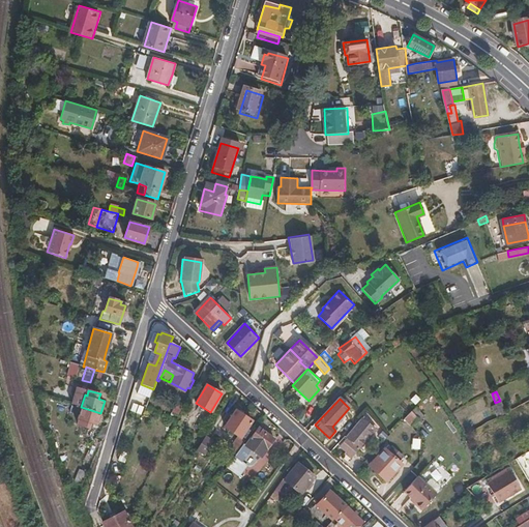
[(180,412),(186,402),(183,400),(181,403),(179,402),(175,409),(180,412)]
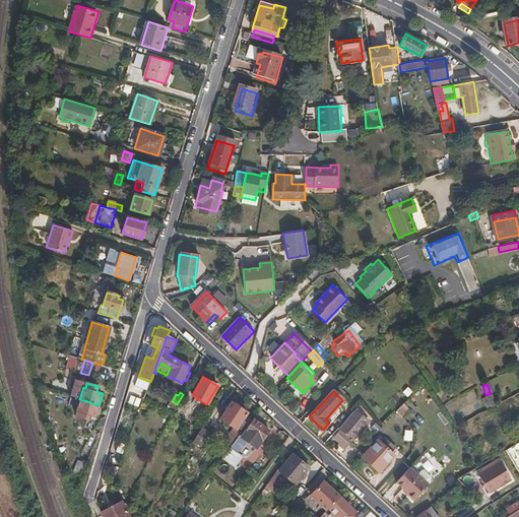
[(496,405),(491,393),(485,395),(487,397),(483,398),(488,409),(496,405)]
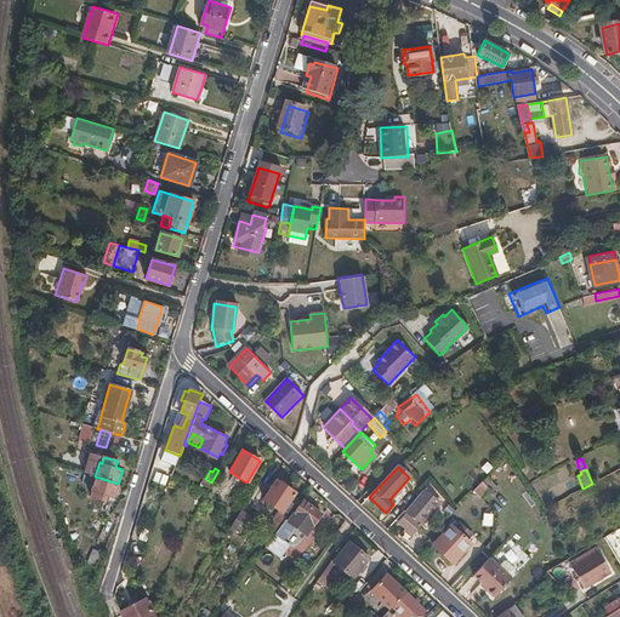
[(114,497),(118,484),(95,476),(91,490),(94,491),(92,496),(106,501),(108,495),(114,497)]
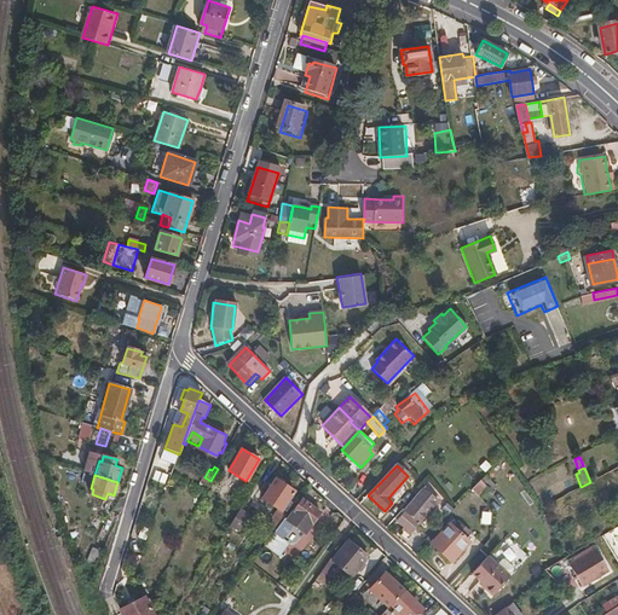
[(479,495),(487,487),(479,477),(472,487),(479,495)]
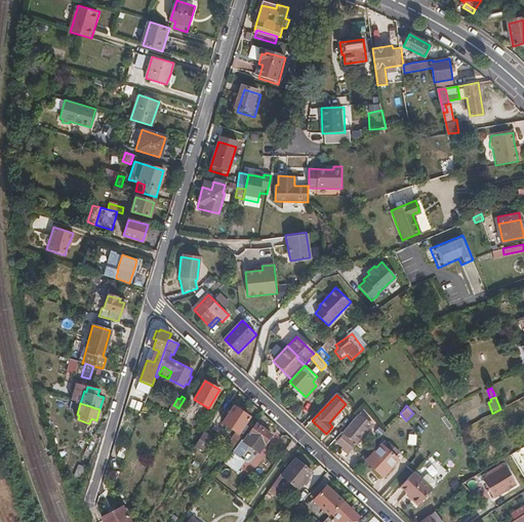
[(239,433),(249,416),(234,406),(223,422),(236,432),(226,446),(230,448),(220,460),(224,463),(232,451),(243,436),(239,433)]
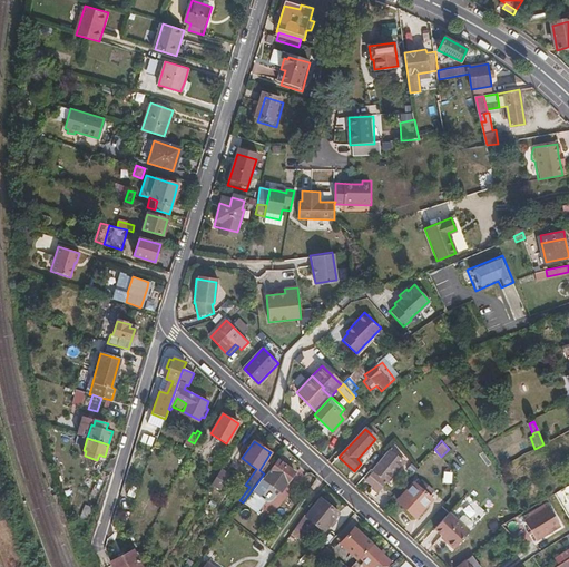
[(221,469),(229,456),(218,449),(214,457),(218,460),(213,469),(218,472),(221,469)]
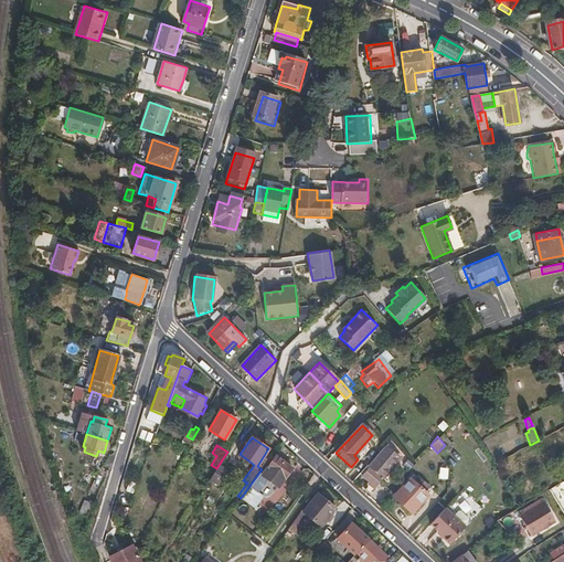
[(394,468),(401,460),(389,447),(370,467),(371,469),(363,477),(370,484),(368,485),(373,490),(383,480),(380,478),(391,466),(394,468)]
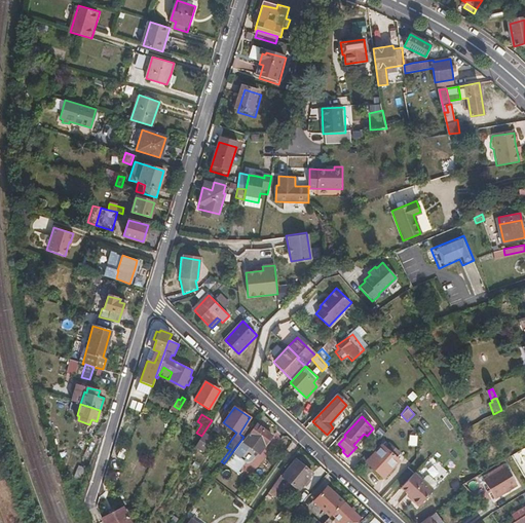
[(259,451),(271,436),(257,424),(244,442),(249,445),(250,444),(259,451)]
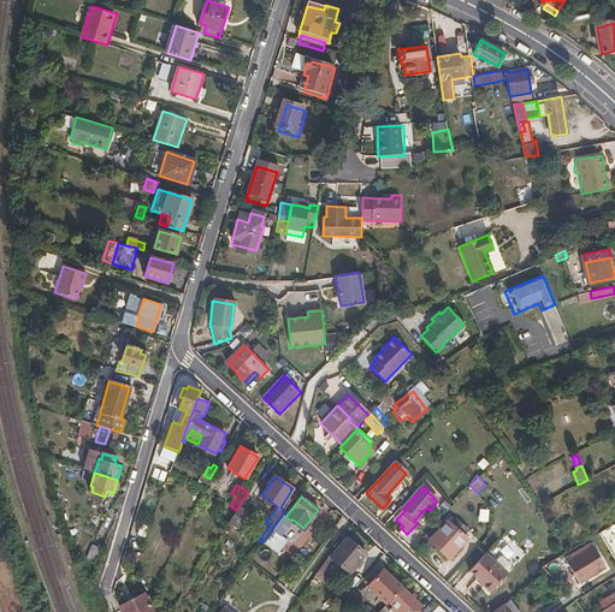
[(238,528),(248,512),(238,506),(236,510),(229,522),(238,528)]
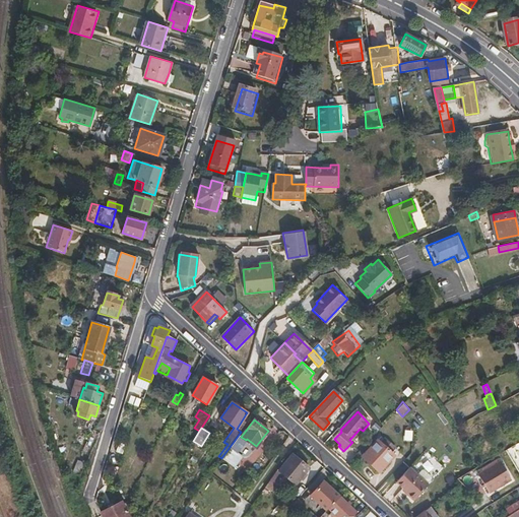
[(352,442),(363,431),(360,429),(349,440),(352,442)]
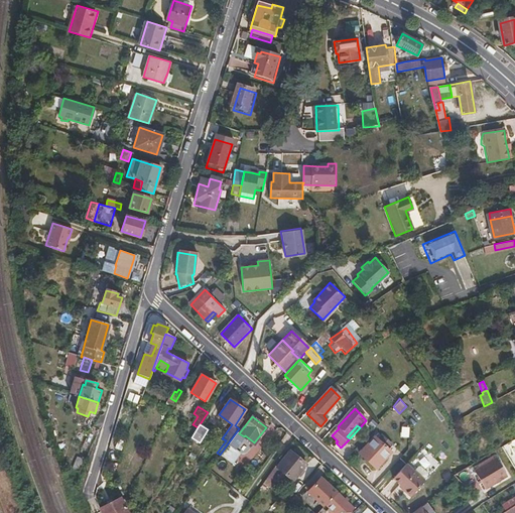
[(254,442),(245,435),(244,436),(253,444),(254,442)]
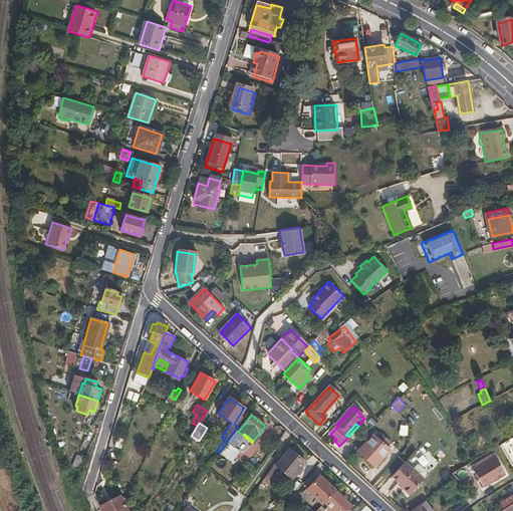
[(391,443),(381,435),(376,440),(386,448),(391,443)]
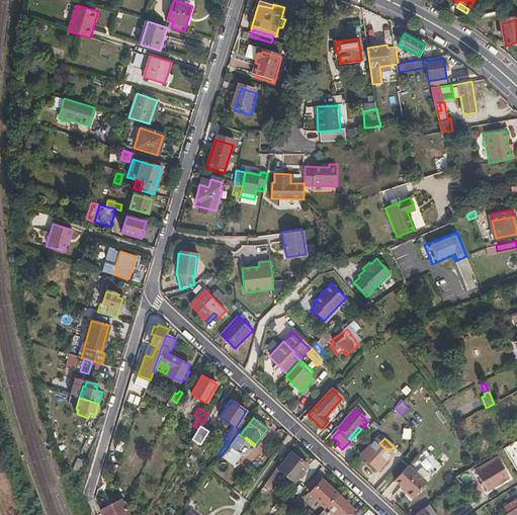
[(379,443),(376,440),(361,457),(377,471),(379,469),(386,461),(393,454),(389,451),(379,443)]
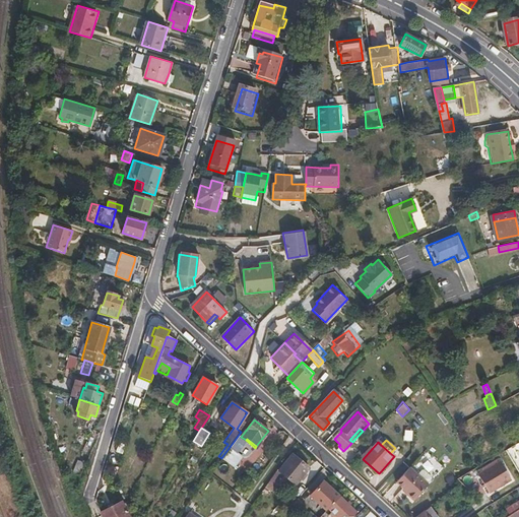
[(226,460),(233,452),(235,454),(237,452),(230,447),(221,458),(225,461),(226,460)]
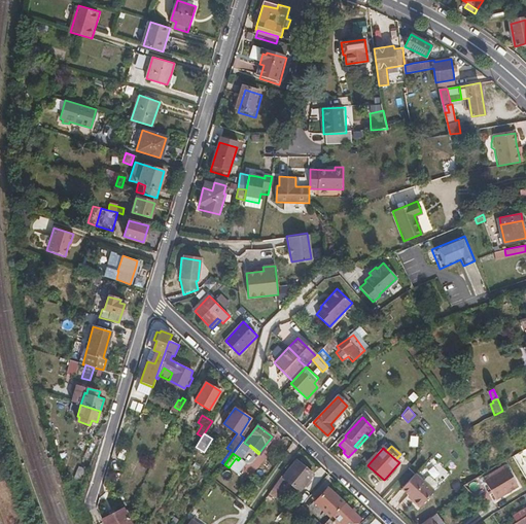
[(240,474),(247,464),(240,458),(238,460),(236,458),(230,466),(240,474)]
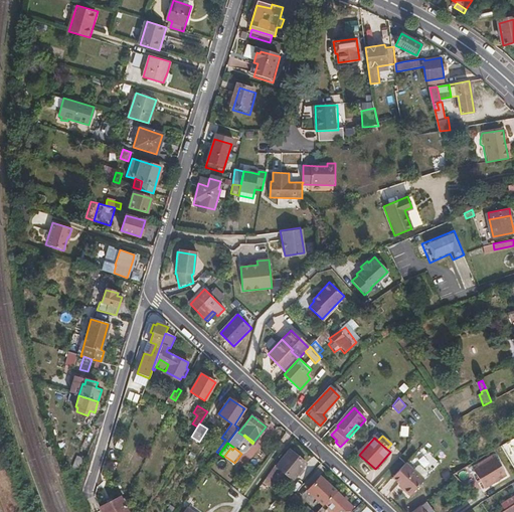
[(292,479),(306,464),(291,450),(278,465),(276,463),(264,480),(269,485),(282,469),(292,479)]
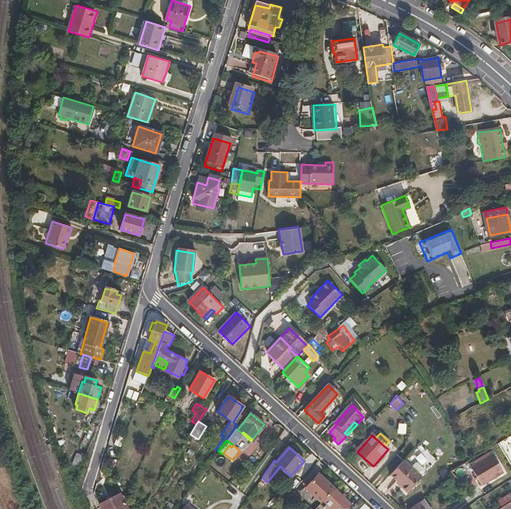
[(491,454),(469,467),(480,486),(502,473),(491,454)]
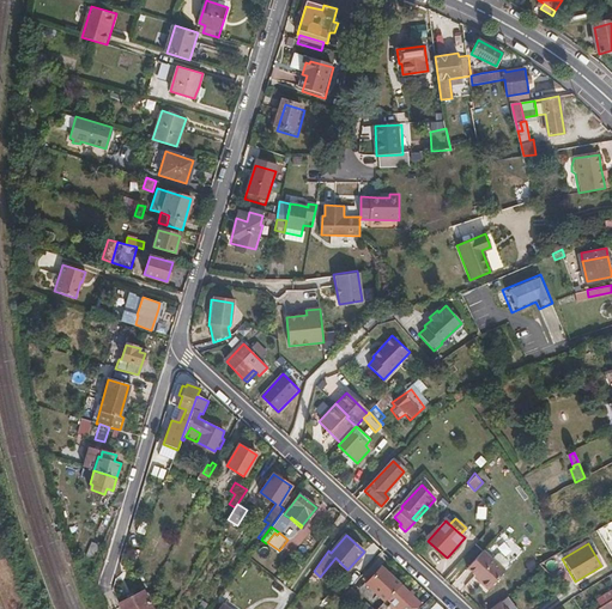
[(454,559),(462,549),(458,546),(449,555),(454,559)]
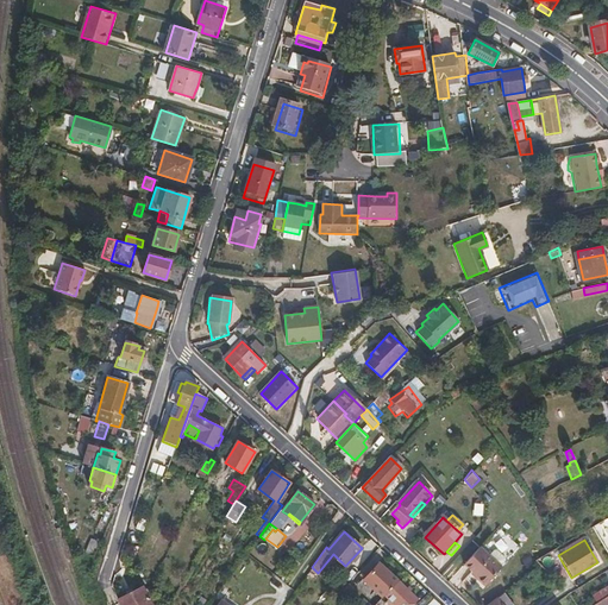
[(481,547),(464,565),(477,577),(476,578),(486,586),(502,567),(481,547)]
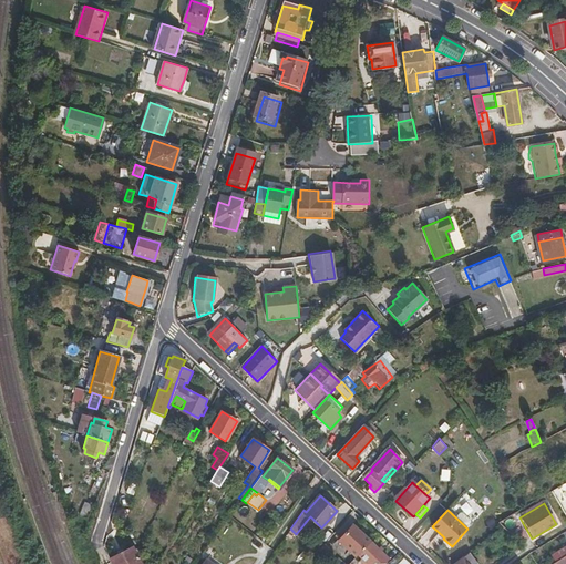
[(371,541),(352,523),(338,537),(357,556),(359,554),(371,541)]
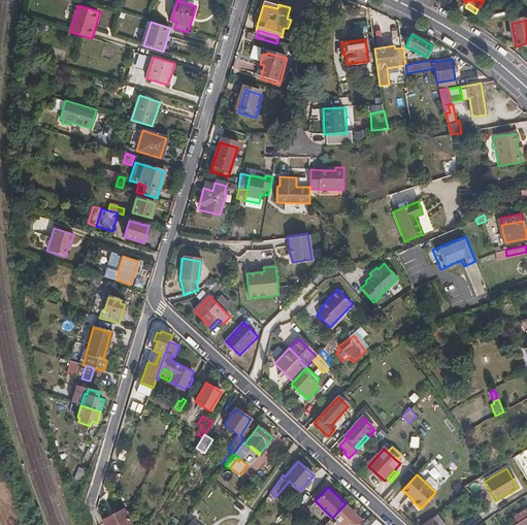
[(293,515),(299,509),(291,501),(282,512),(290,519),(293,515)]
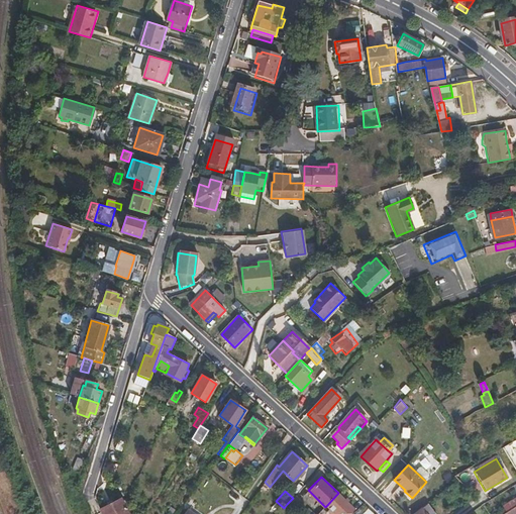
[(349,513),(354,509),(338,493),(327,505),(329,507),(327,509),(331,513),(335,513),(349,513)]
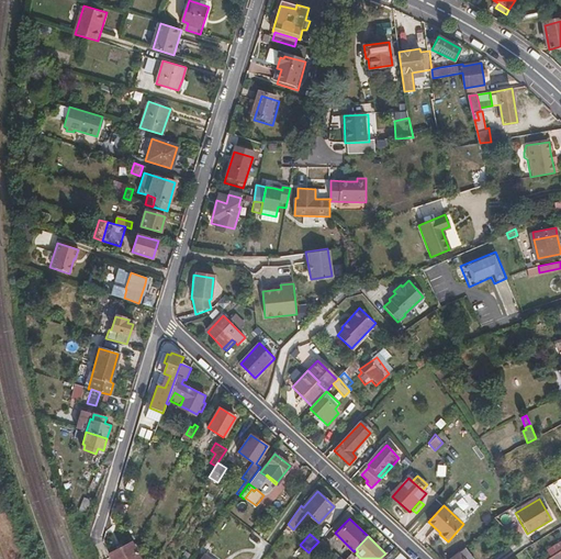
[(318,554),(327,544),(321,538),(318,541),(312,548),(318,554)]
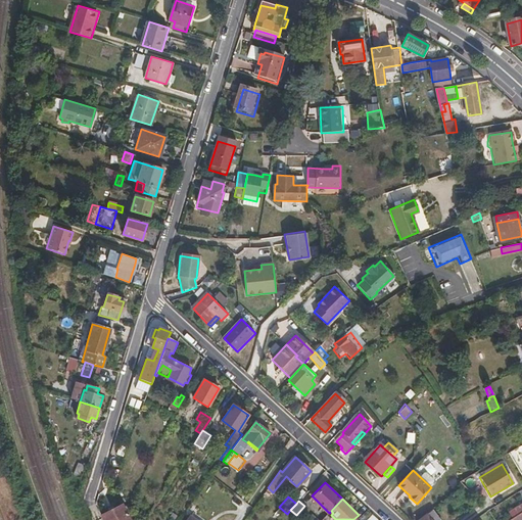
[(136,519),(129,504),(124,507),(122,504),(101,515),(103,519),(136,519)]
